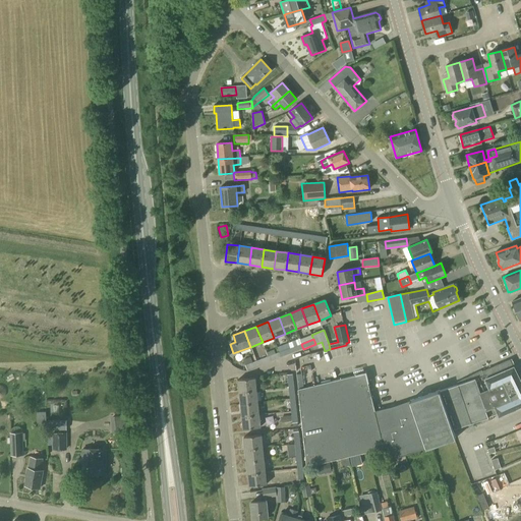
[(292,353),(303,349),(301,344),(290,348),(292,353)]
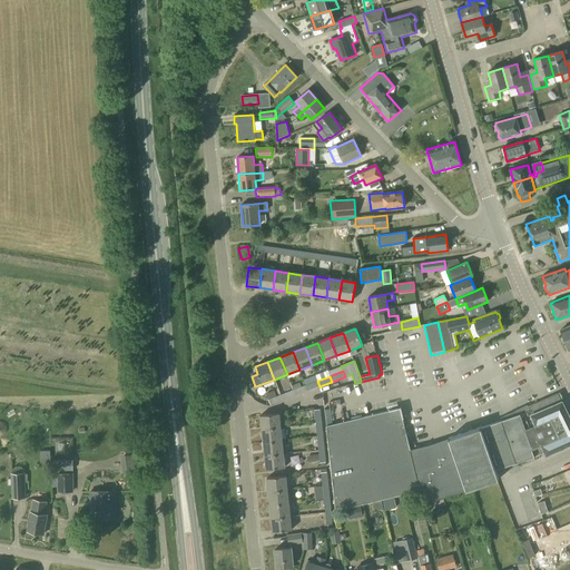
[(307,391),(320,386),(317,381),(305,385),(307,391)]
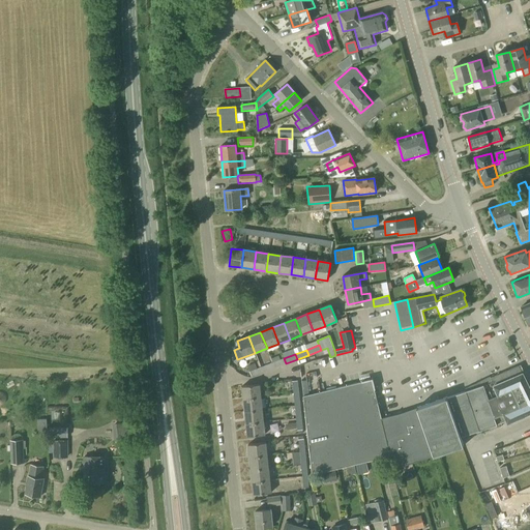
[(274,369),(286,363),(284,358),(272,362),(274,369)]
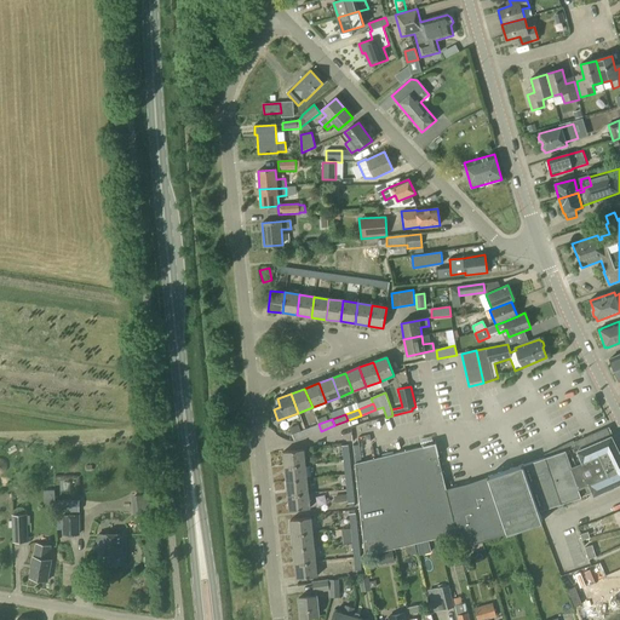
[(308,436),(321,431),(319,424),(305,430),(308,436)]
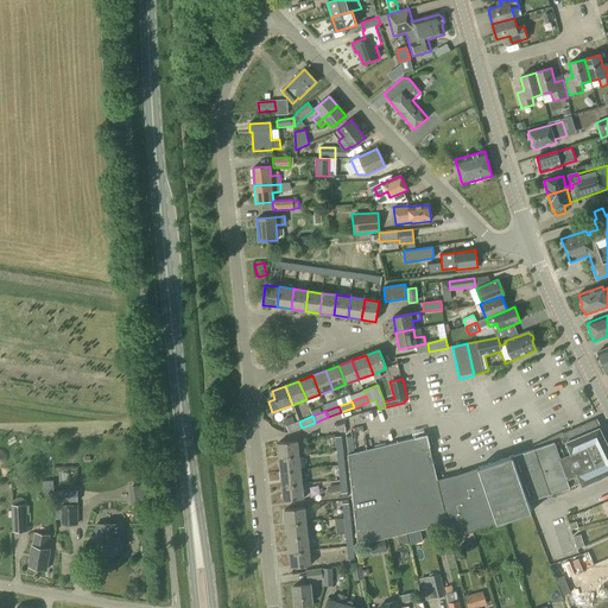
[(302,428),(299,422),(295,423),(292,417),(284,420),(289,432),(302,428)]
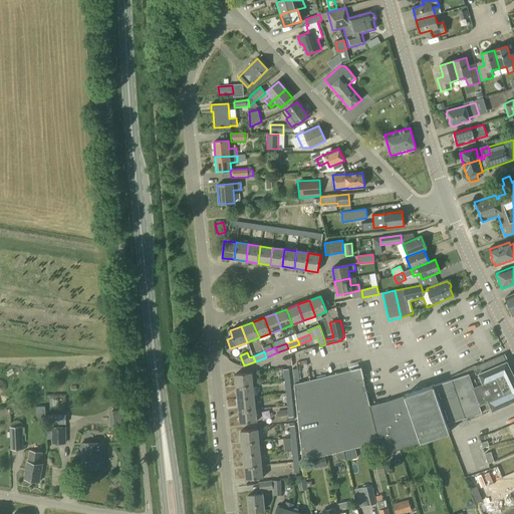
[(513,401),(513,376),(503,353),(476,366),(477,366),(475,367),(489,401),(503,395),(508,405),(513,401)]
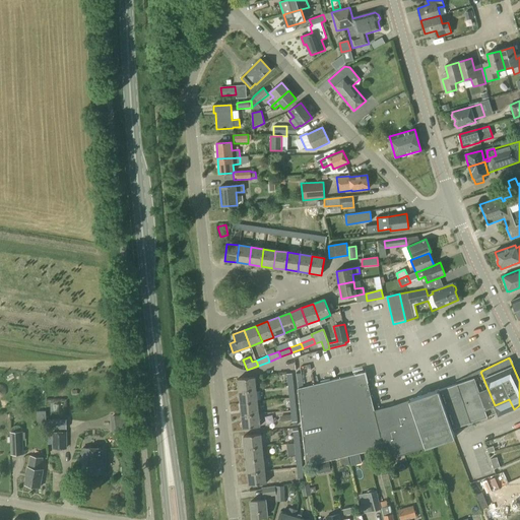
[(495,405),(480,372),(456,383),(457,384),(438,390),(451,429),(461,426),(463,429),(472,426),(471,423),(486,417),(488,420),(493,418),(492,415),(498,413),(499,415),(512,409),(514,409),(509,399),(495,405)]
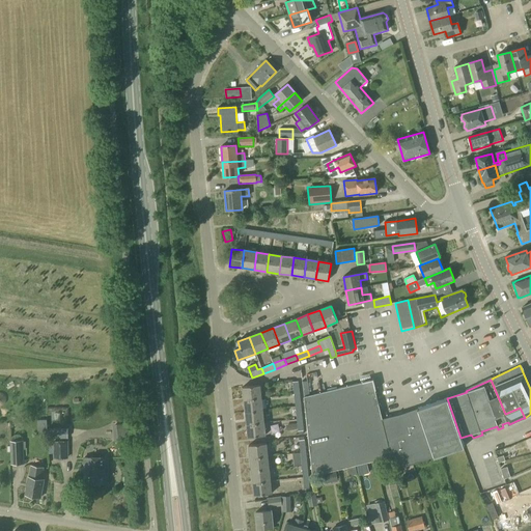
[(307,381),(305,382),(302,382),(307,432),(312,476),(389,456),(391,456),(382,419),(372,381),(310,396),(307,381)]
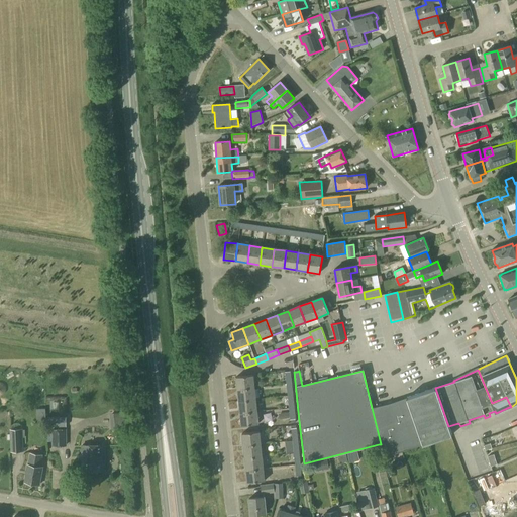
[(237,389),(254,388),(253,375),(236,377),(237,389)]
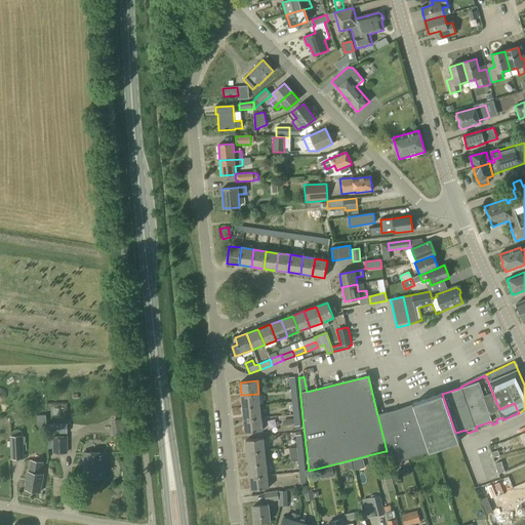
[(242,408),(259,406),(258,394),(241,395),(242,408)]
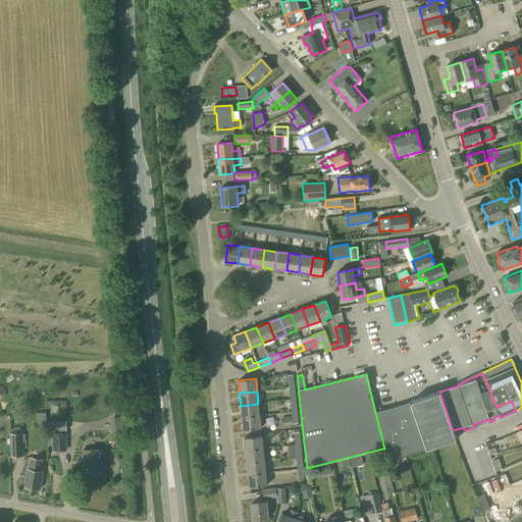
[(439,392),(429,396),(411,402),(427,450),(446,444),(456,439),(453,430),(439,392)]
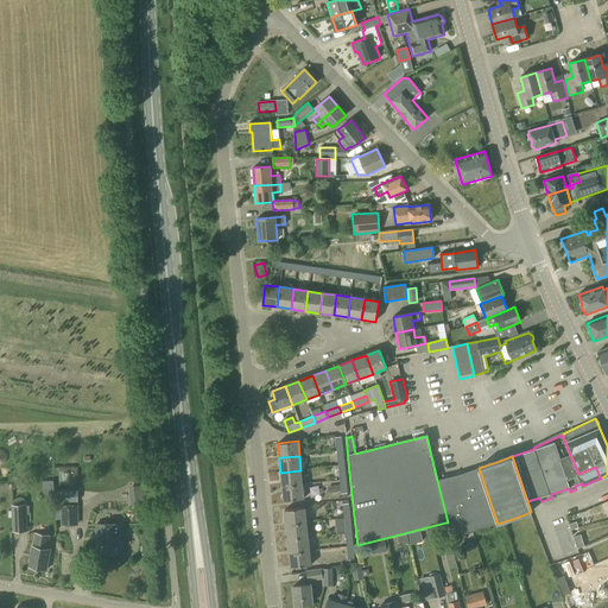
[(498,524),(479,468),(461,474),(457,475),(437,480),(448,523),(445,523),(449,538),(457,537),(469,533),(472,532),(495,525),(498,524)]
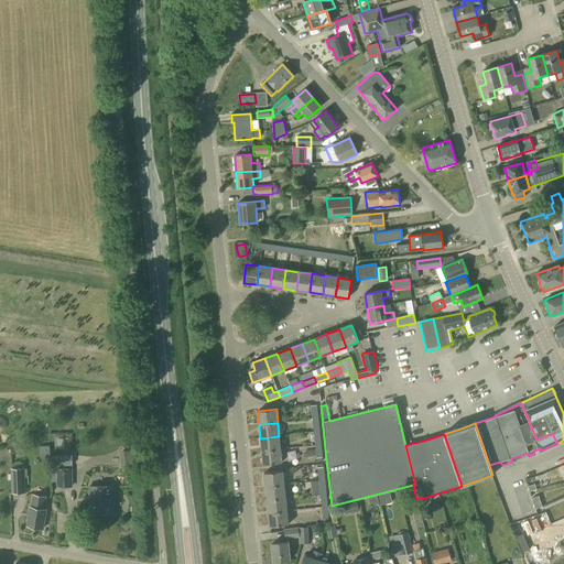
[(262,452),(280,449),(279,436),(260,438),(262,452)]
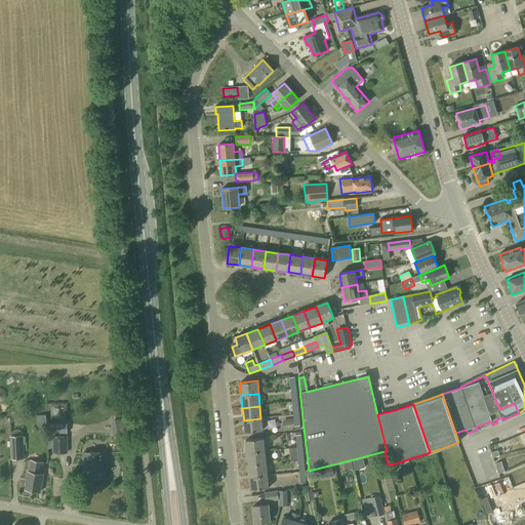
[(260,418),(244,420),(245,433),(263,431),(260,418)]
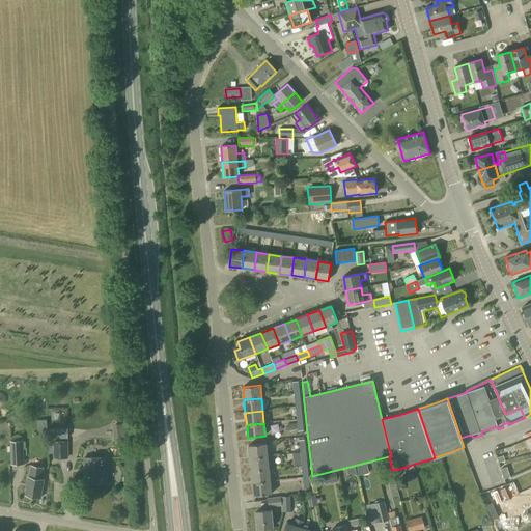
[(23,441),(22,437),(20,436),(15,436),(11,438),(11,442),(9,442),(10,465),(23,465),(23,441)]
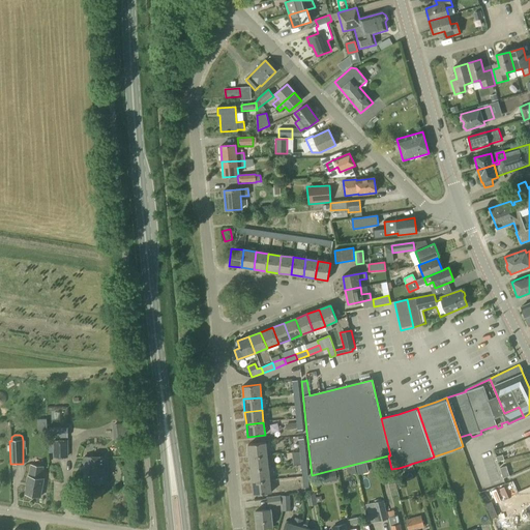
[(54,458),(68,458),(68,440),(53,440),(54,458)]
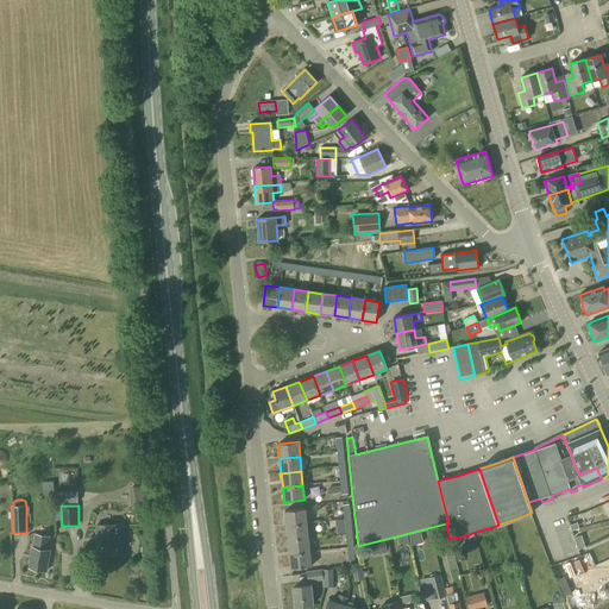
[(287,526),(307,523),(306,509),(286,510),(287,526)]
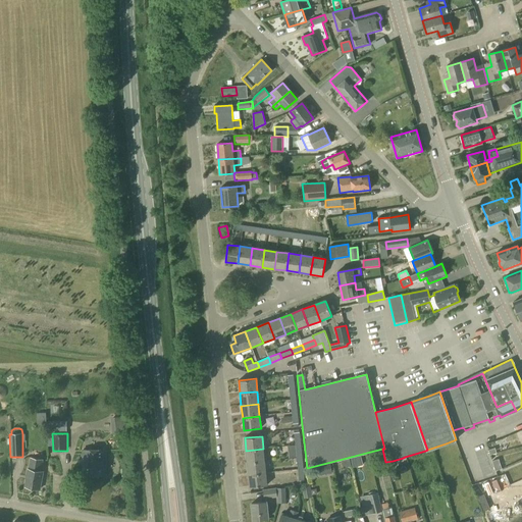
[(297,458),(302,457),(301,445),(295,446),(288,447),(289,458),(297,458)]
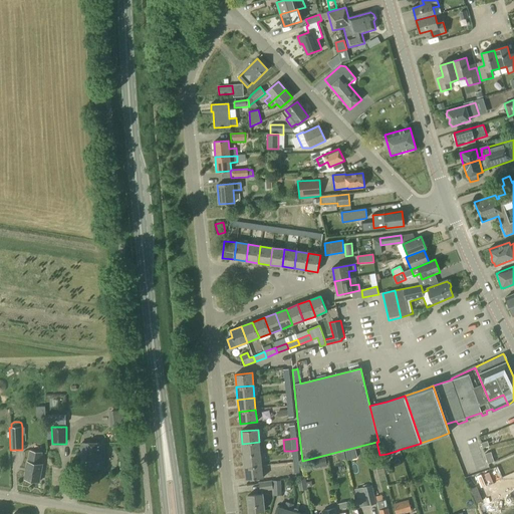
[(243,456),(260,454),(259,442),(242,444),(243,456)]
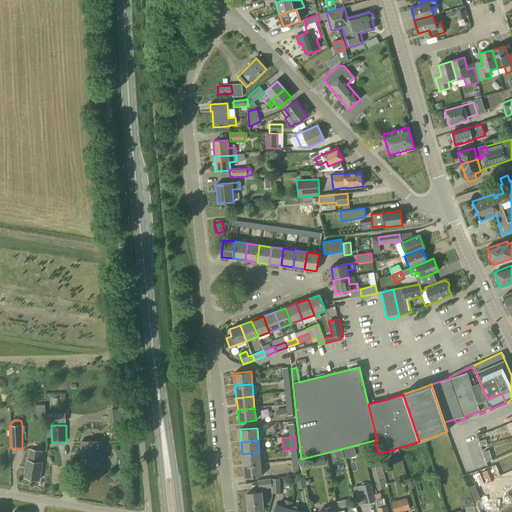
[(82,467),(102,466),(102,441),(82,441),(82,467)]
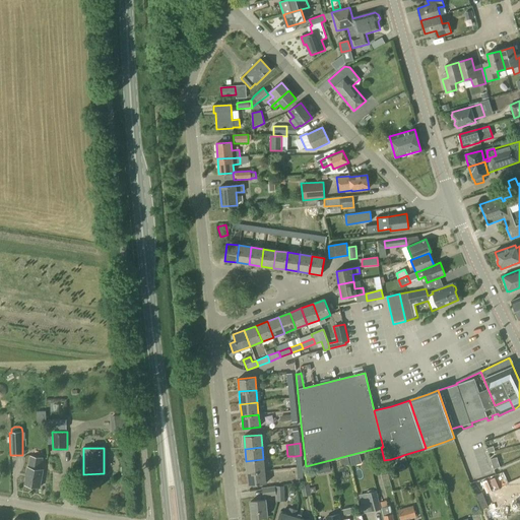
[(41,470),(43,458),(30,456),(28,467),(27,467),(24,485),(40,488),(43,470),(41,470)]
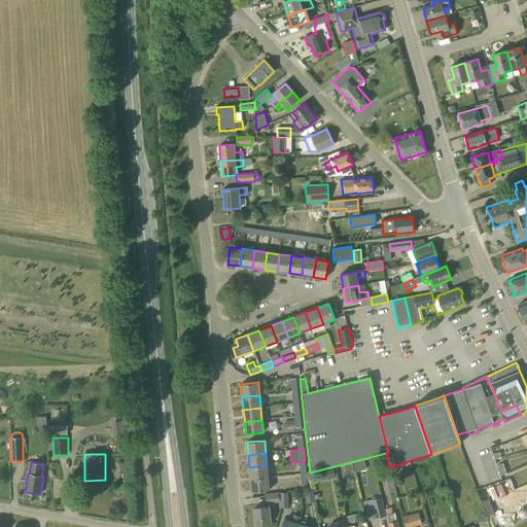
[(251,480),(269,478),(267,465),(249,467),(251,480)]
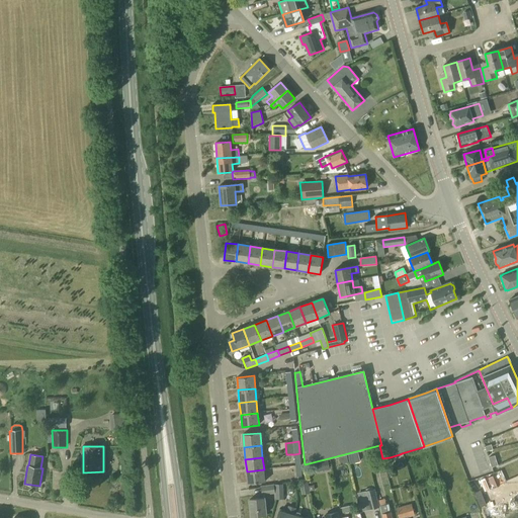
[(316,472),(330,469),(328,460),(314,462),(316,472)]
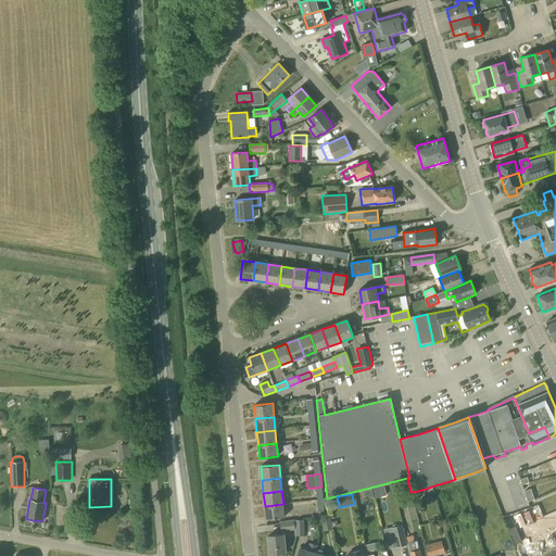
[(324,498),(319,500),(317,500),(318,513),(325,513),(324,509),(329,508),(327,498),(324,498)]
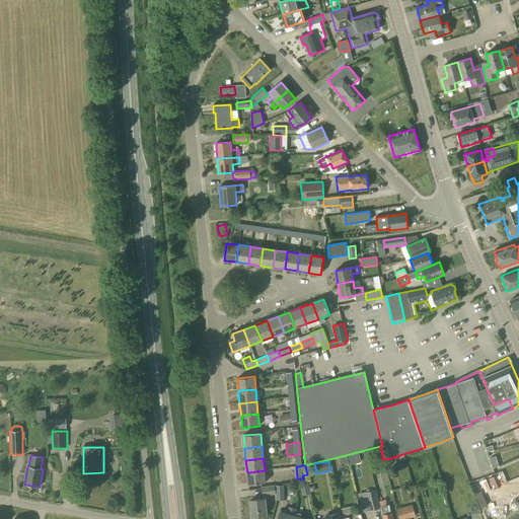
[(265,470),(247,472),(248,485),(266,483),(265,470)]
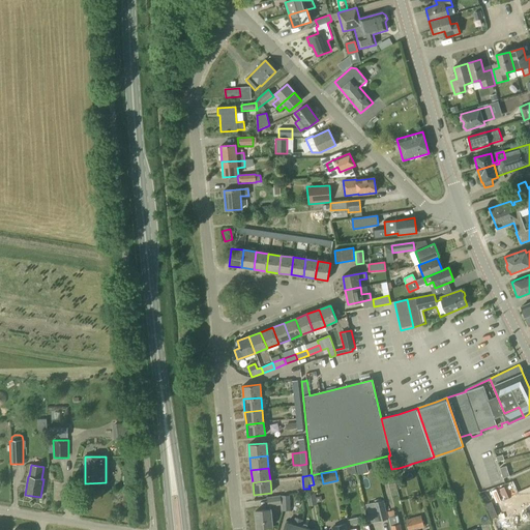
[(314,490),(306,491),(308,506),(317,505),(314,490)]
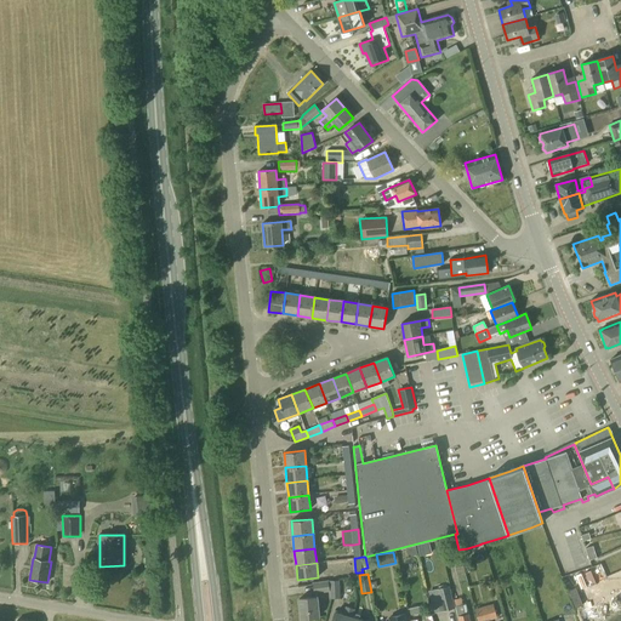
[(340,580),(329,581),(330,592),(330,599),(341,599),(340,580)]
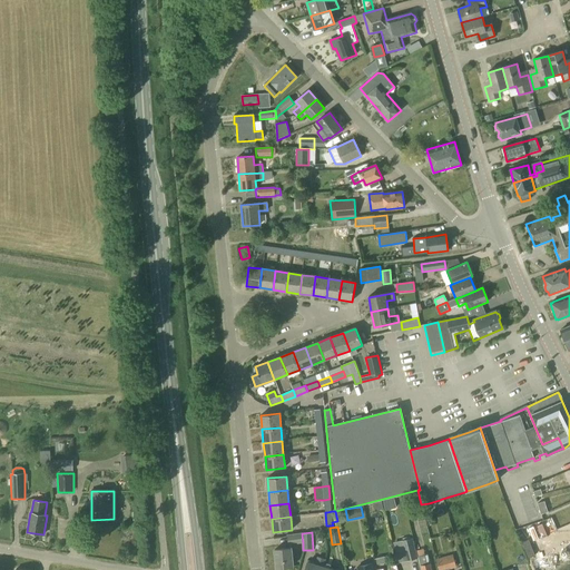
[(302,533),(286,534),(288,546),(303,543),(302,533)]
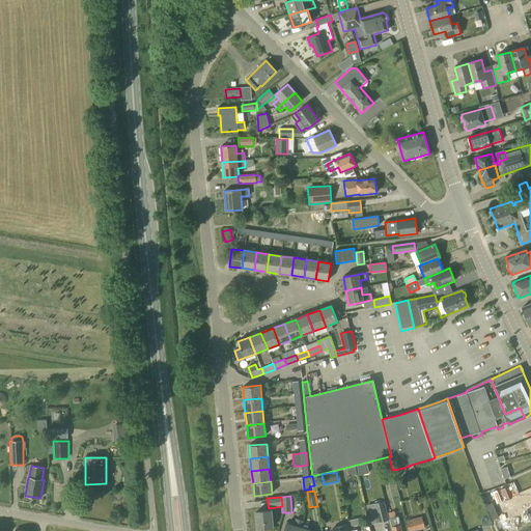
[(384,501),(374,503),(380,523),(389,520),(384,501)]
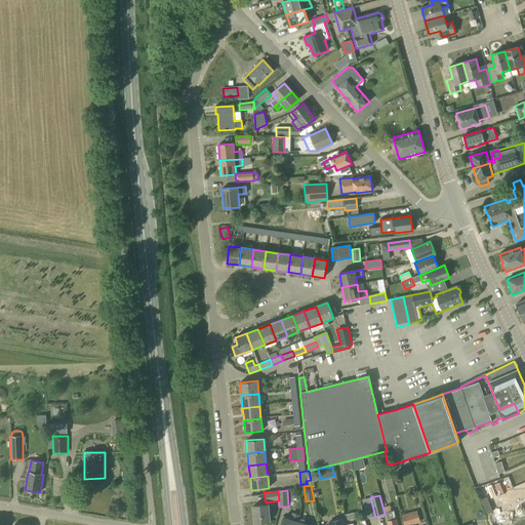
[(457,503),(459,513),(469,510),(467,501),(457,503)]
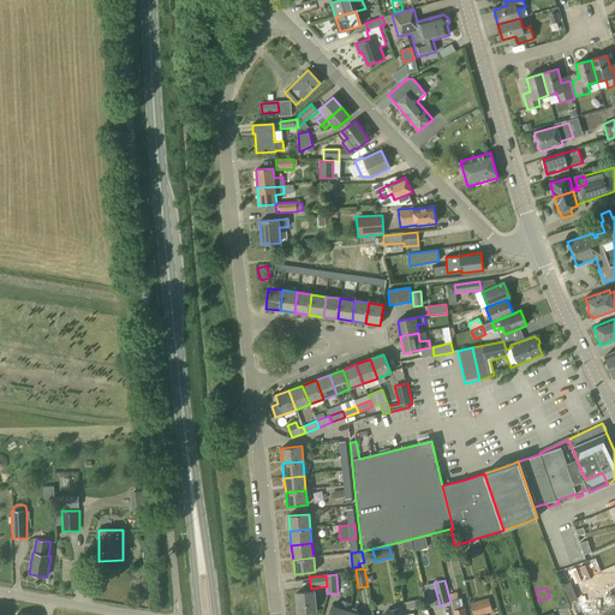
[(298,613),(316,610),(314,591),(296,593),(298,613)]
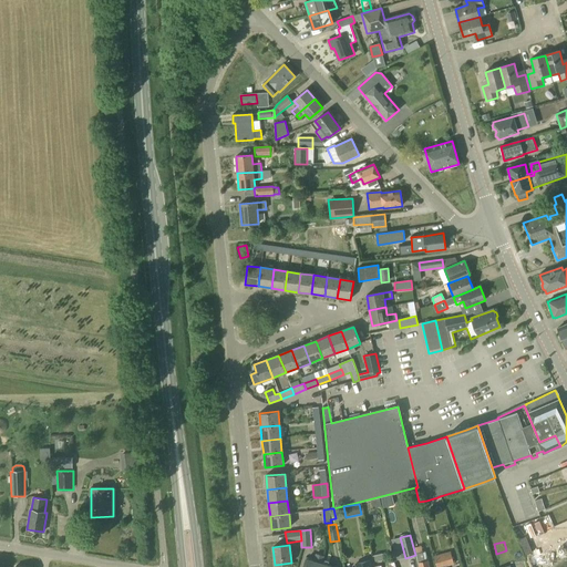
[(443,566),(454,564),(451,552),(434,556),(436,566),(443,566)]
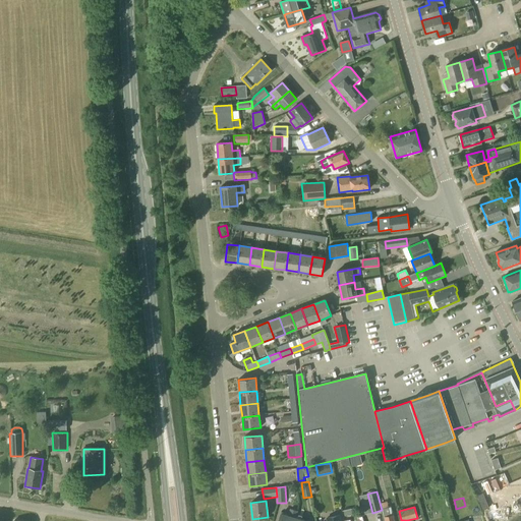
[(389,508),(382,509),(383,510),(385,520),(394,520),(393,515),(391,515),(389,508)]
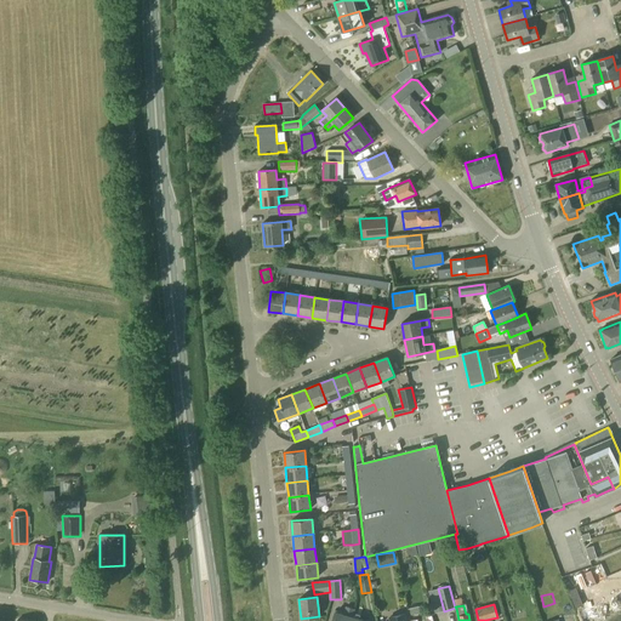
[(349,620),(352,617),(353,617),(355,609),(346,607),(343,615),(335,613),(332,620),(349,620)]
